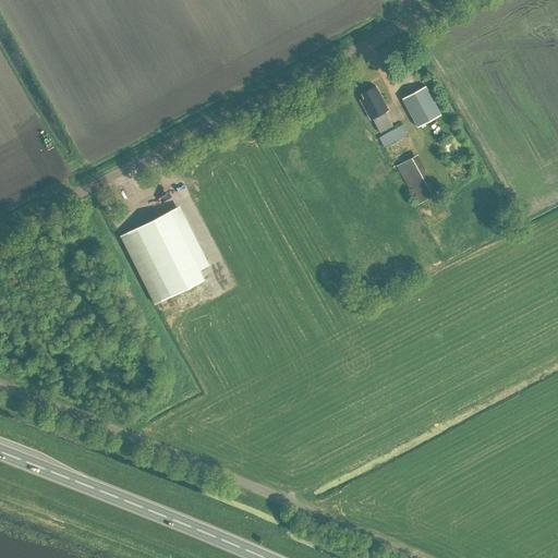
[(385,111),(388,110),(376,86),(362,94),(364,97),(360,99),(371,119),(373,119),(380,133),(392,126),(385,111)]
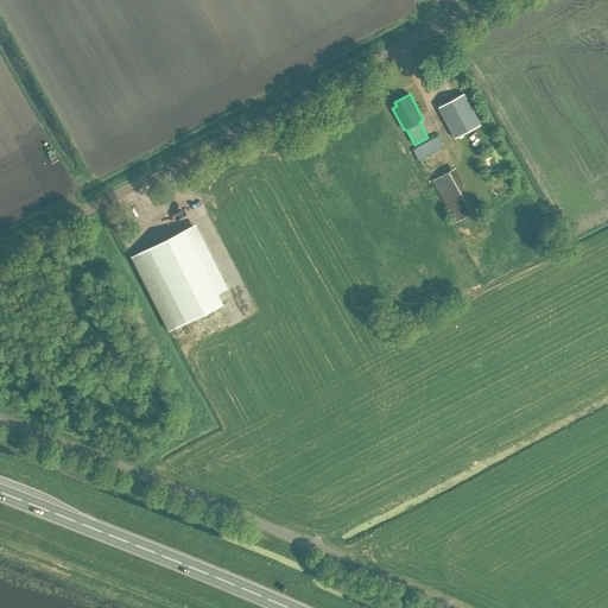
[(480,125),(463,94),(438,107),(455,139),(480,125)]
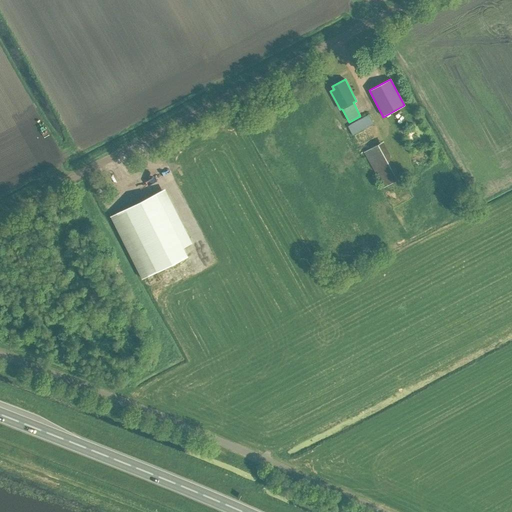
[(352,135),(373,123),(368,114),(347,126),(352,135)]
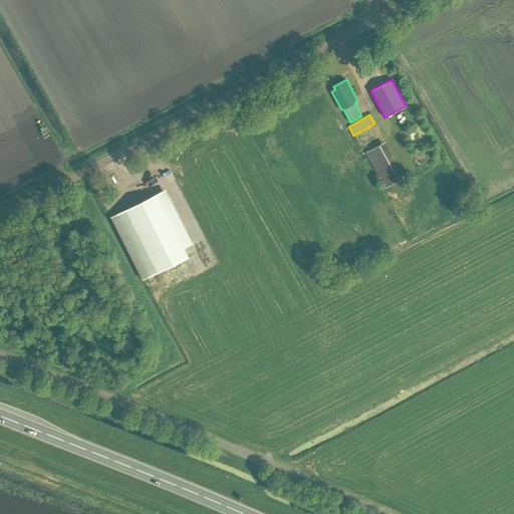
[(382,187),(401,176),(379,142),(361,154),(382,187)]
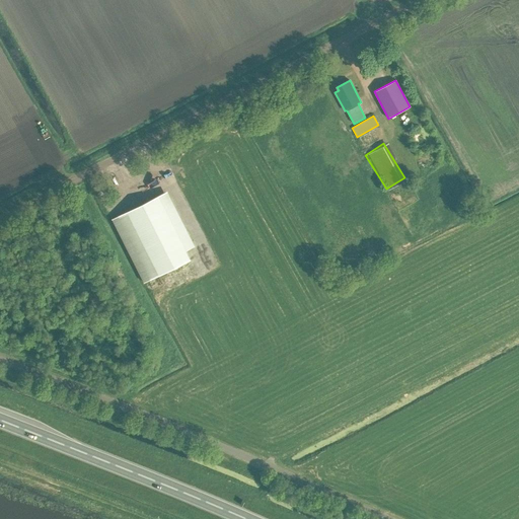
[(158,196),(127,212),(159,276),(191,260),(158,196)]
